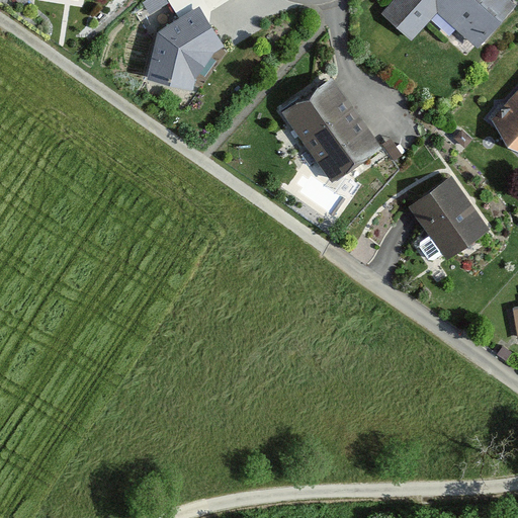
[(171,1),(169,0),(150,0),(143,6),(150,16),(171,1)]
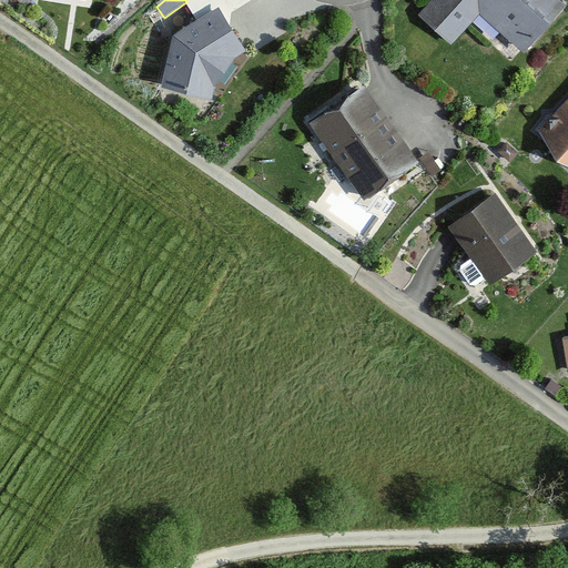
[(229,18),(257,0),(189,0),(188,1),(199,21),(222,8),(229,18)]
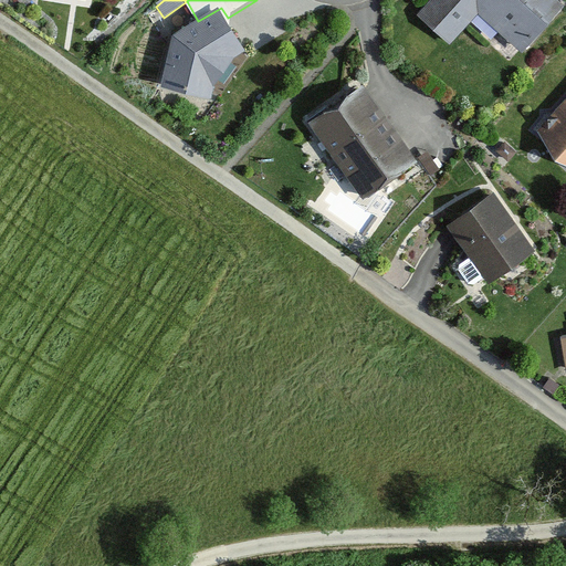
[(523,54),(565,8),(556,0),(431,0),(416,17),(449,46),(479,14),(523,54)]
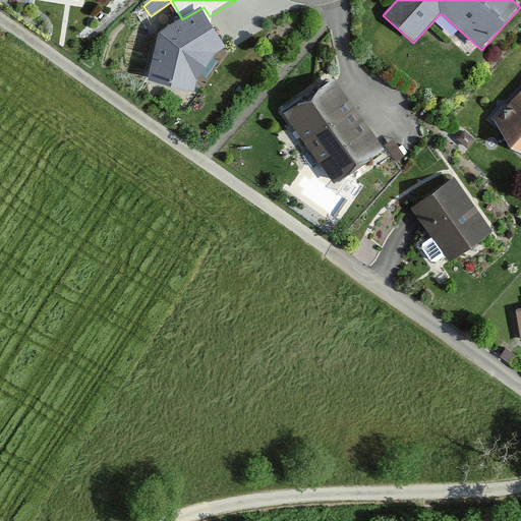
[(149,85),(194,92),(198,79),(213,57),(225,47),(210,16),(204,7),(182,19),(160,35),(149,85)]
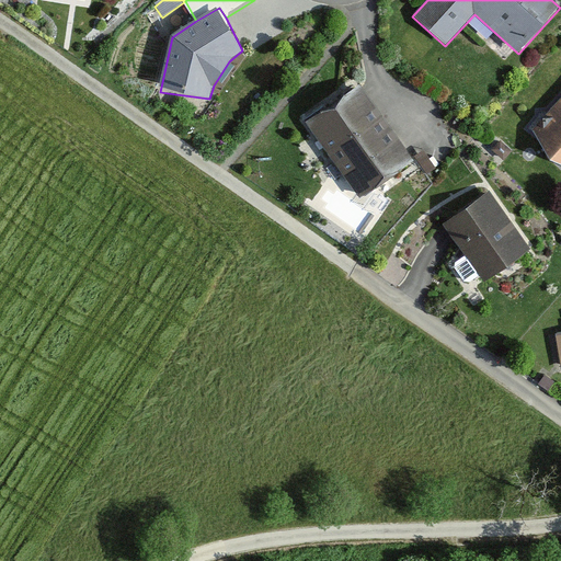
[(357,201),(412,164),(358,87),(305,124),(357,201)]
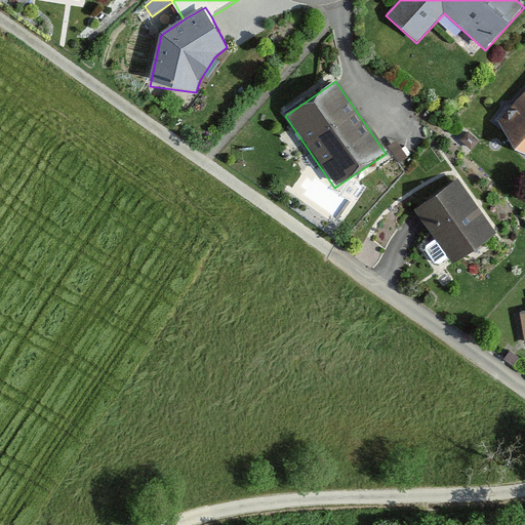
[(524,94),(499,123),(524,146),(524,94)]
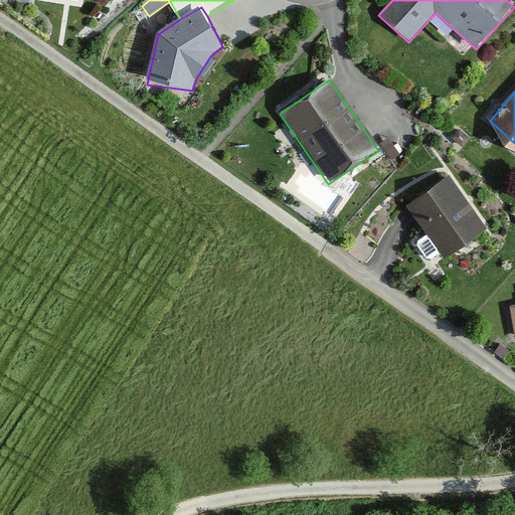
[(444,258),(485,228),(449,177),(407,206),(444,258)]
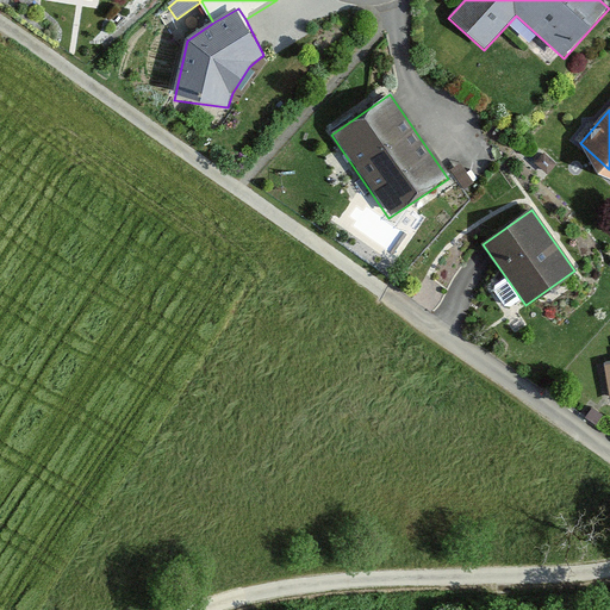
All buildings are outlined.
